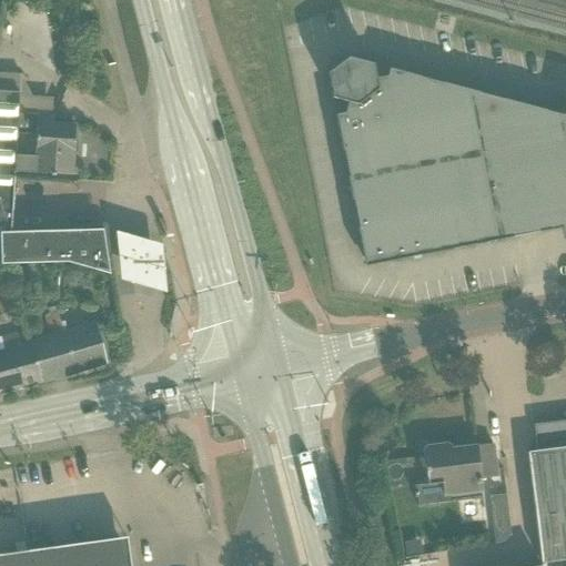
[(374,62),(349,56),(329,71),(333,97),(347,101),(345,111),(336,112),(366,264),(563,225),(565,239),(565,108),(564,113),(548,109),(390,67),(388,74),(376,76),(374,62)]
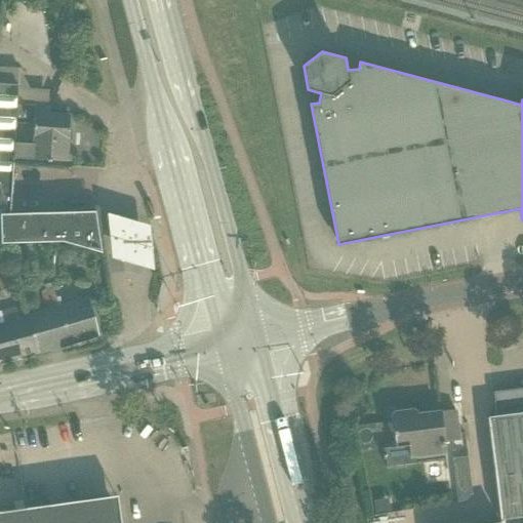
[(14,157),(17,104),(19,83),(0,82),(0,160),(14,162),(14,157)]
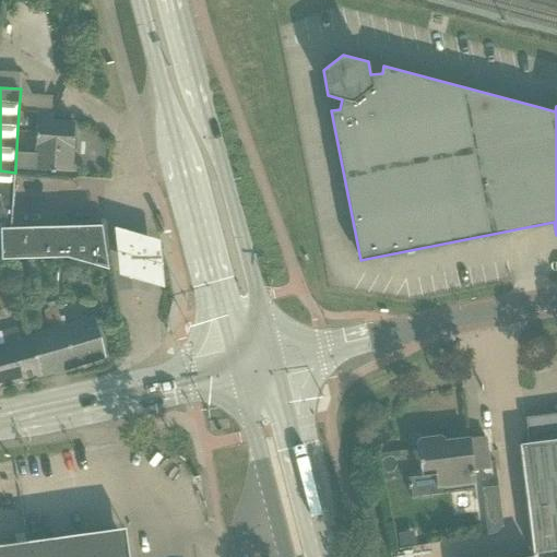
[(75,122),(54,120),(54,113),(19,110),(15,167),(72,172),(75,122)]
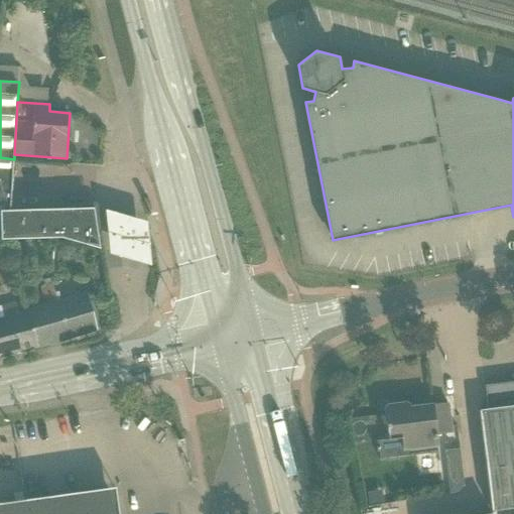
[(0,238),(62,237),(102,248),(101,244),(103,243),(100,212),(96,212),(96,207),(11,210),(14,159),(0,157),(0,238)]
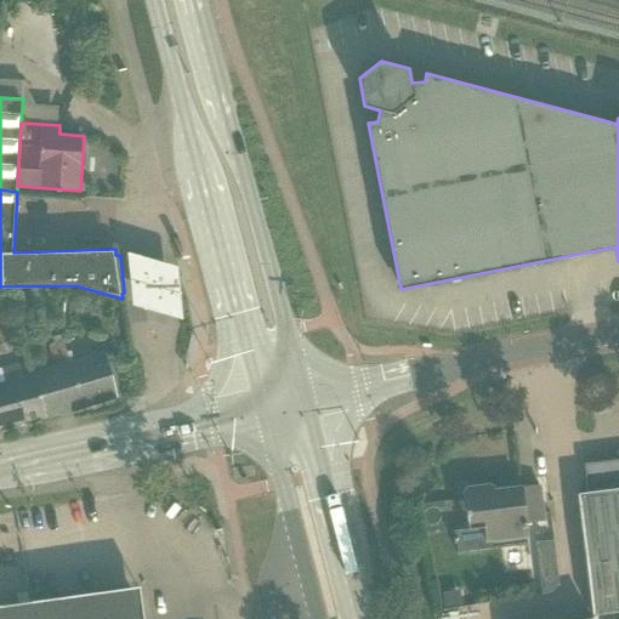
[(179,257),(126,243),(132,295),(183,310),(179,257)]
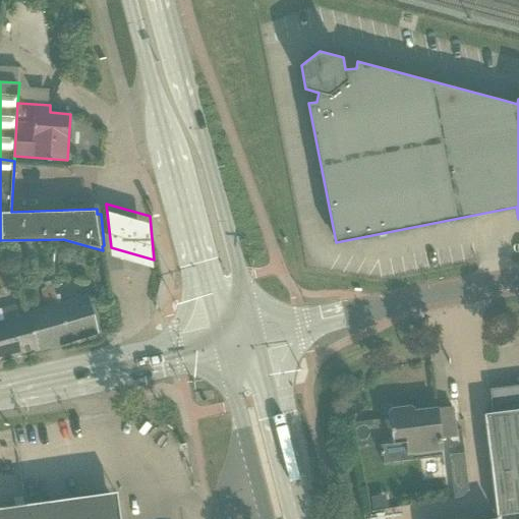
[(48,307),(29,312),(39,349),(100,332),(90,295),(70,300),(58,303),(53,284),(42,287),(48,307)]
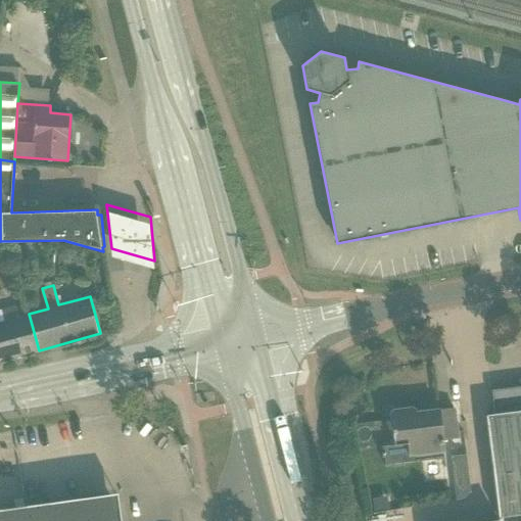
[(5,321),(0,322),(0,361),(39,350),(29,314),(19,317),(16,304),(2,309),(5,321)]
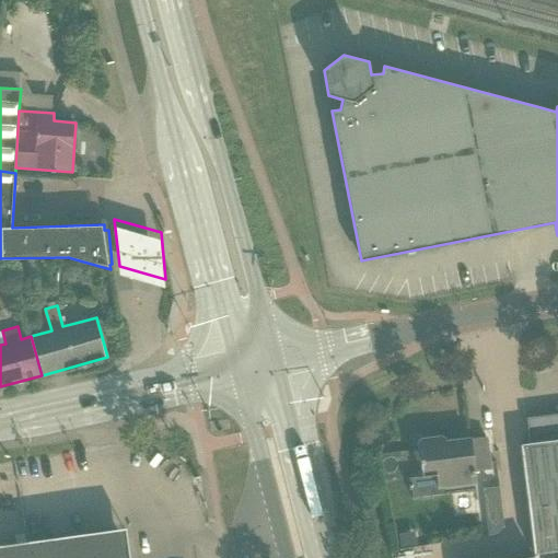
[(531,442),(521,443),(535,554),(557,549),(557,413),(527,417),(531,442)]
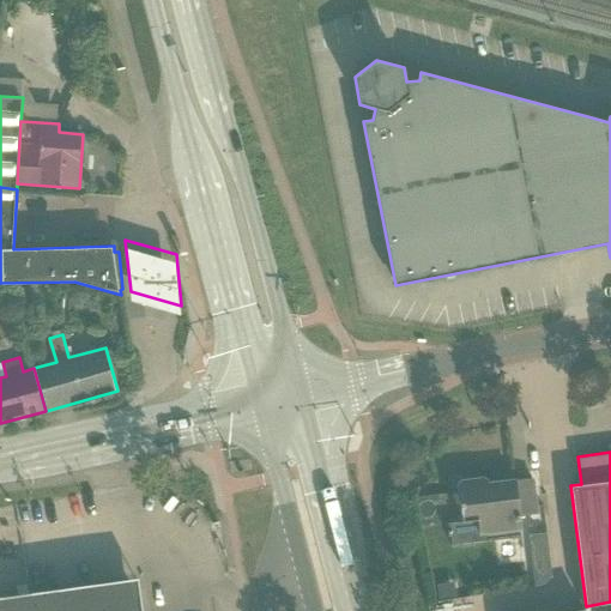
[(534,477),(489,483),(489,482),(489,481),(488,481),(488,479),(487,478),(485,478),(484,478),(483,478),(464,481),(461,484),(459,488),(463,522),(479,520),(482,533),(533,526),(531,514),(538,513),(537,502),(534,477)]
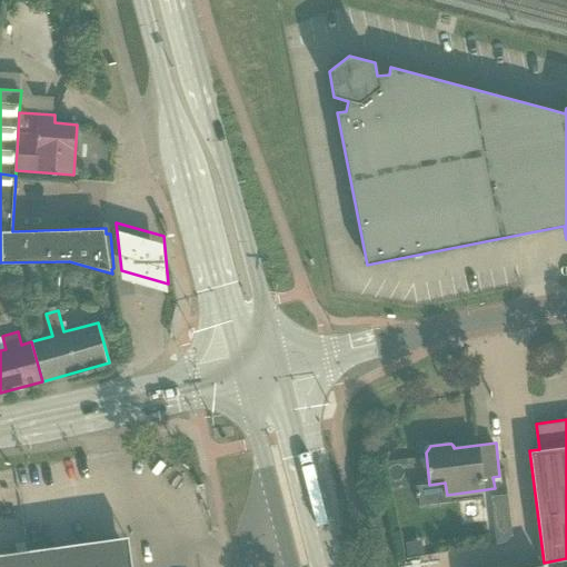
[(499,495),(491,495),(495,527),(513,525),(508,493),(499,495)]
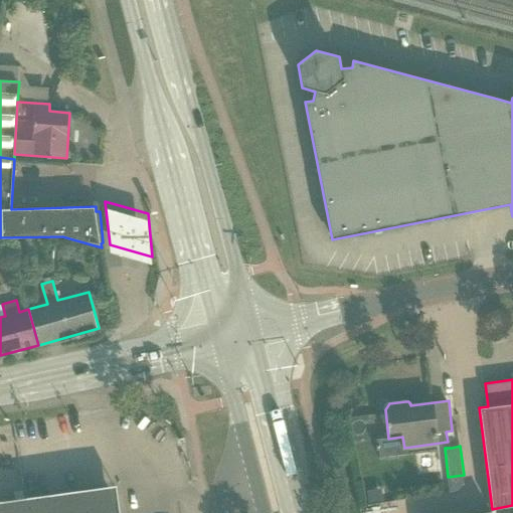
[(113,512),(112,502),(109,502),(102,497),(102,494),(27,504),(26,498),(0,502),(0,512),(113,512)]
